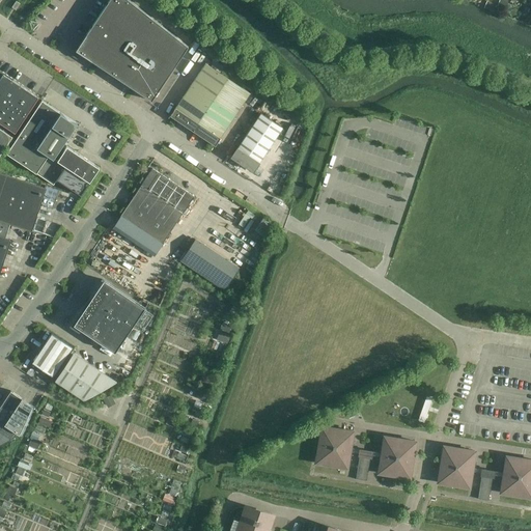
[(80,53),(151,101),(188,47),(129,0),(109,0),(79,46),(80,53)]
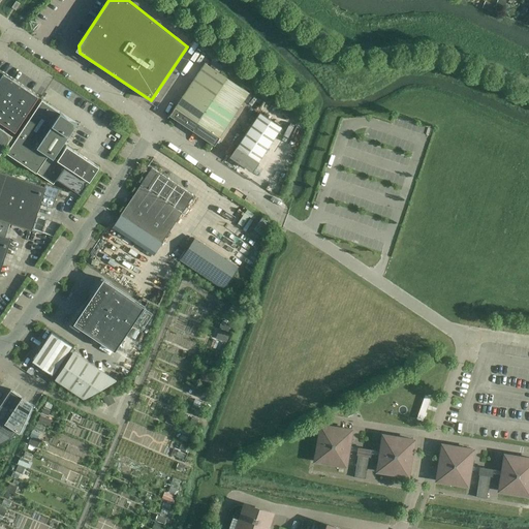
[(20,4),(16,1),(11,7),(13,8),(16,10),(20,4)]
